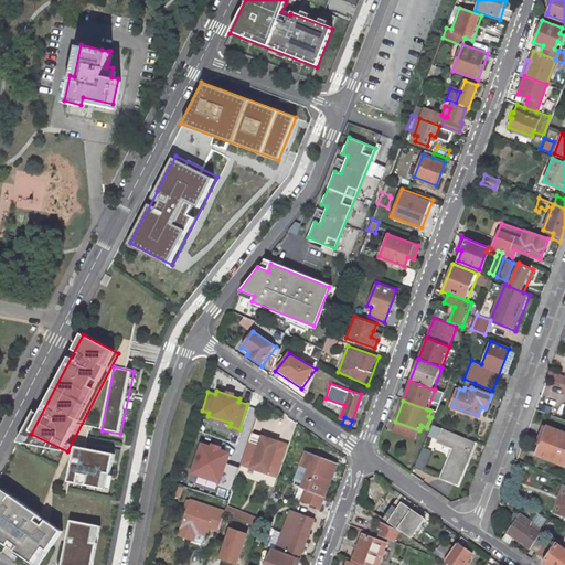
[(438,440),(444,428),(433,425),(428,436),(438,440)]
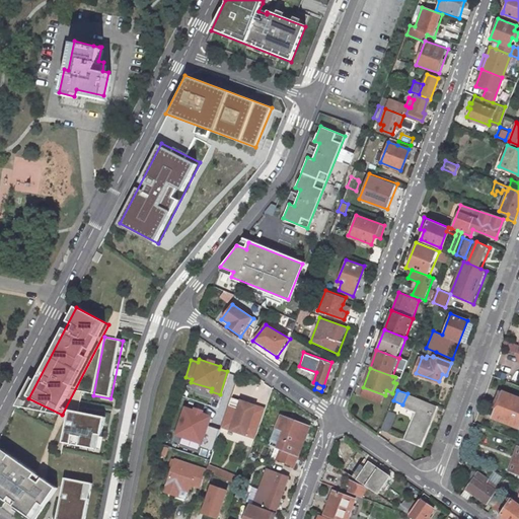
[(518,397),(502,390),(492,418),(518,428),(518,426),(518,397)]
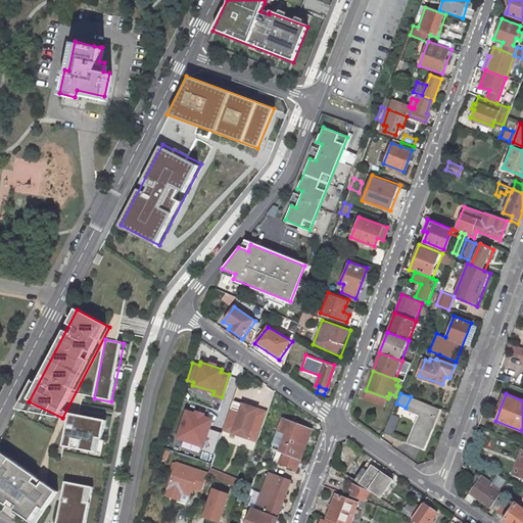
[(406,410),(419,415),(407,443),(425,450),(442,410),(411,396),(406,408),(406,410)]
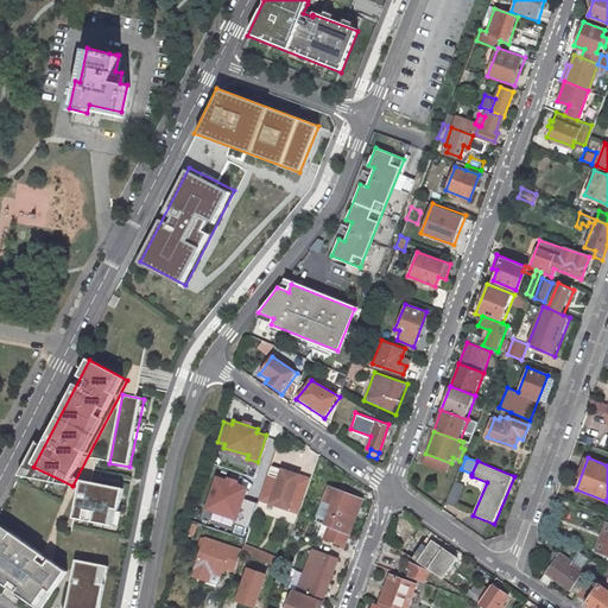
[(295,473),(270,464),(267,473),(292,481),(295,473)]
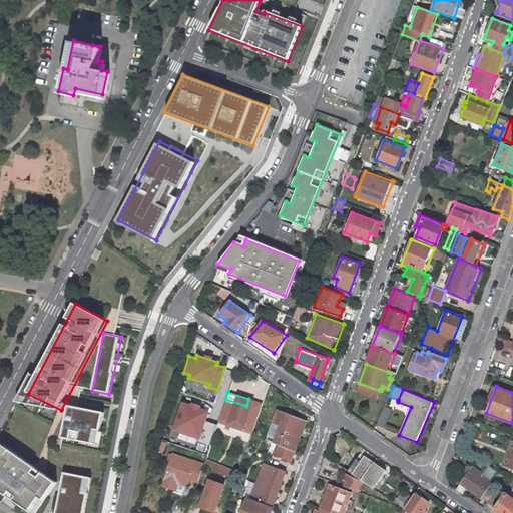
[(246,406),(225,399),(218,420),(251,432),(261,403),(248,399),(246,406)]
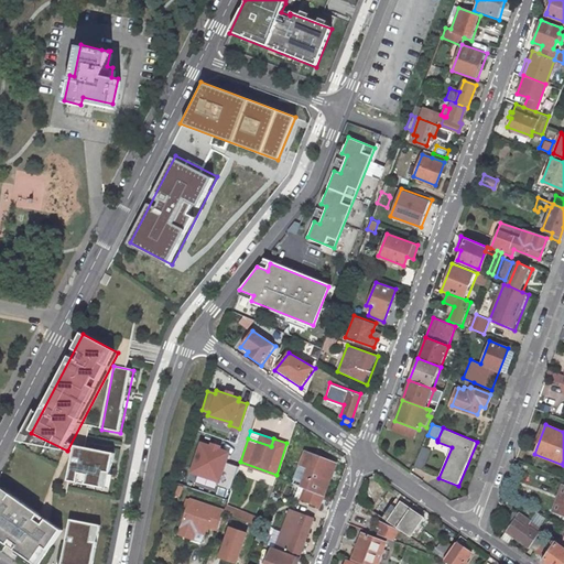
[(201,442),(191,470),(218,480),(216,485),(230,489),(239,465),(225,461),(228,452),(201,442)]
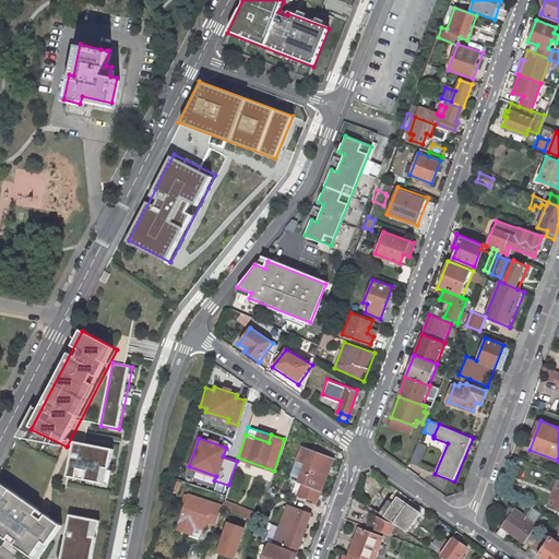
[(73,451),(69,477),(109,485),(111,475),(116,448),(75,440),(73,451)]
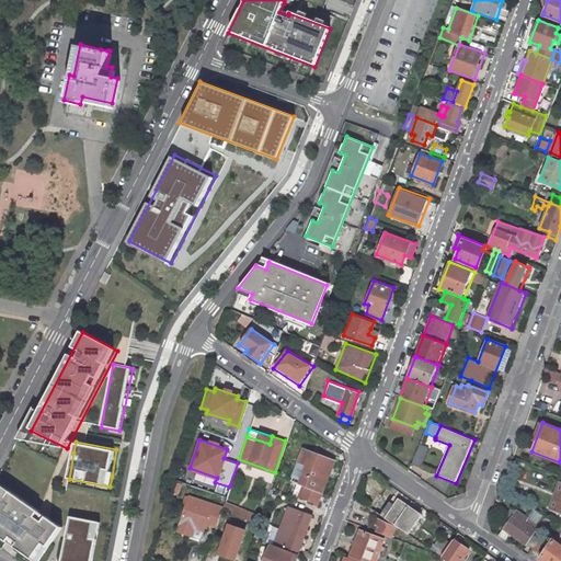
[(422,468),(430,448),(420,444),(412,464),(422,468)]
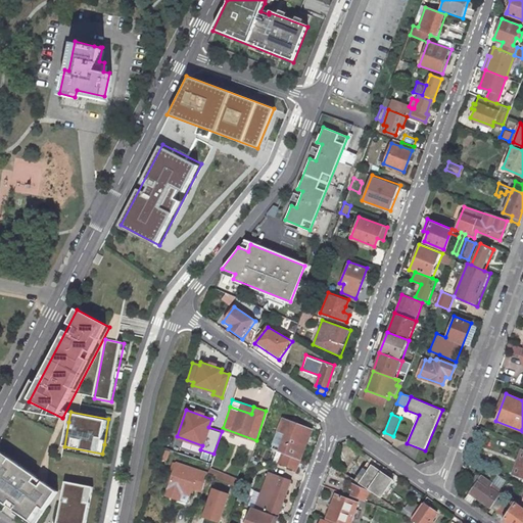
[(311,429),(282,419),(278,431),(284,433),(279,447),(300,456),(311,429)]
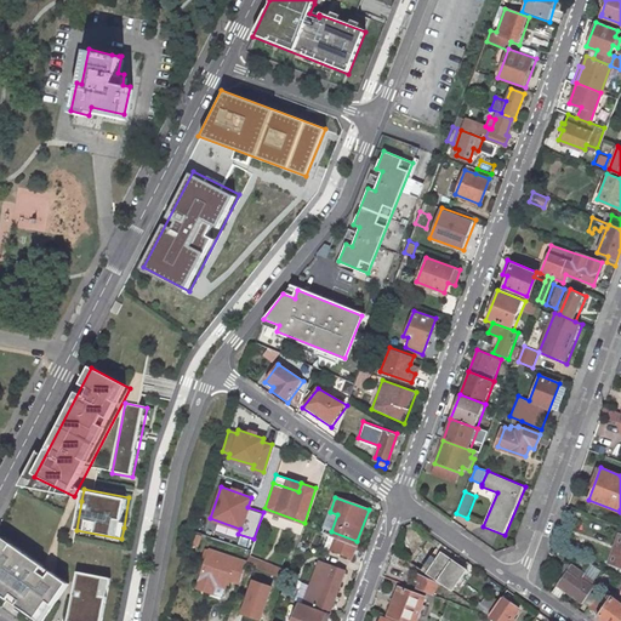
[(331,531),(337,514),(330,512),(324,529),(331,531)]
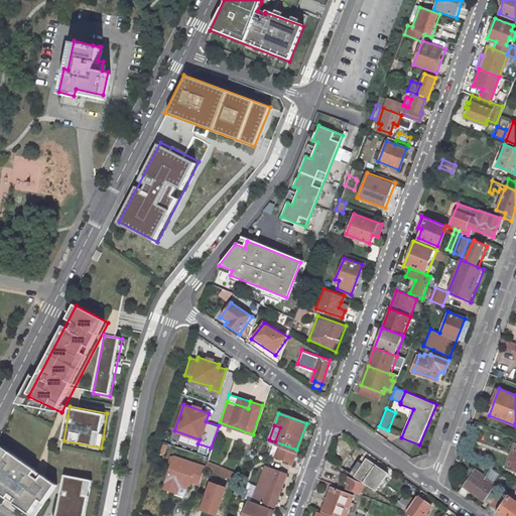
[(515,472),(515,442),(514,442),(504,468),(515,472)]
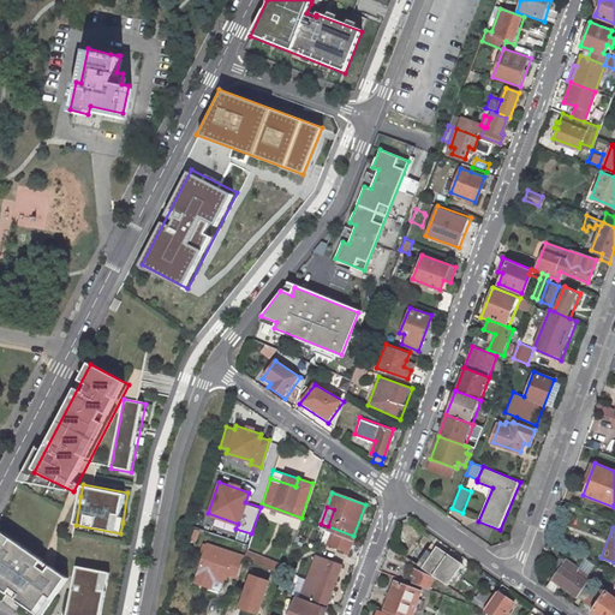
[(4,531),(0,536),(0,586),(7,592),(39,614),(45,614),(71,578),(55,566),(51,562),(43,559),(4,531)]
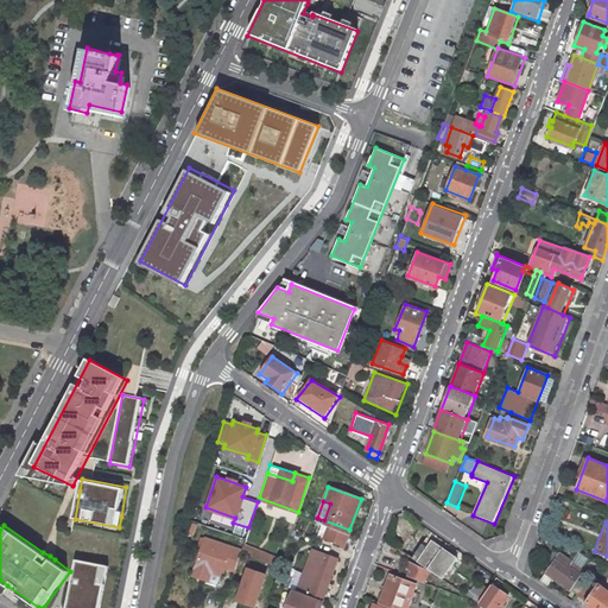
[(327,538),(343,544),(347,532),(330,526),(327,538)]
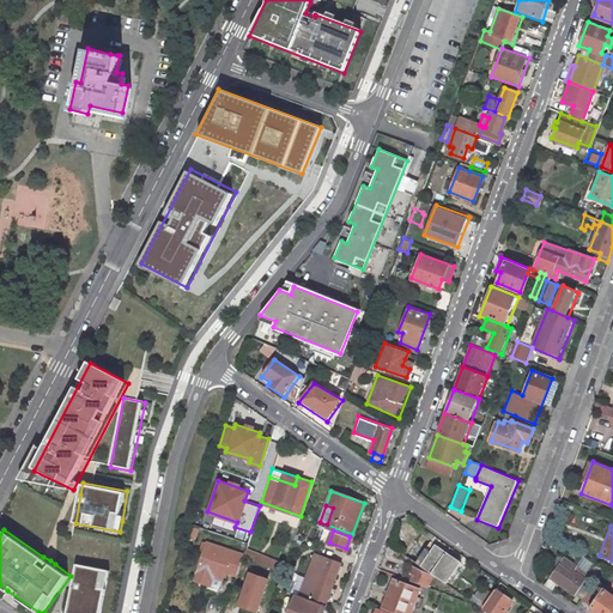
[(414,560),(445,582),(459,560),(429,539),(414,560)]
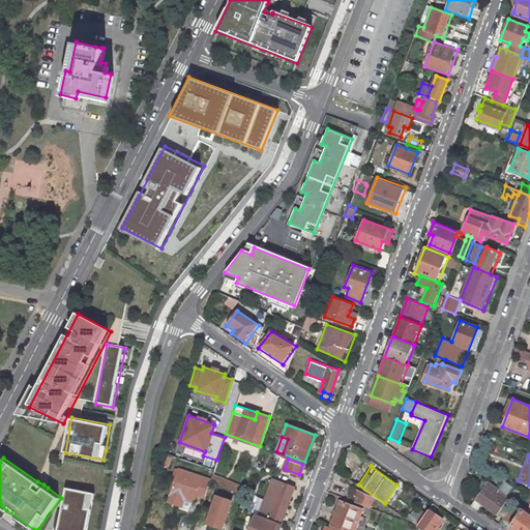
[(175,475),(168,499),(179,504),(182,496),(185,495),(193,497),(195,492),(204,495),(209,480),(210,477),(178,467),(175,475)]
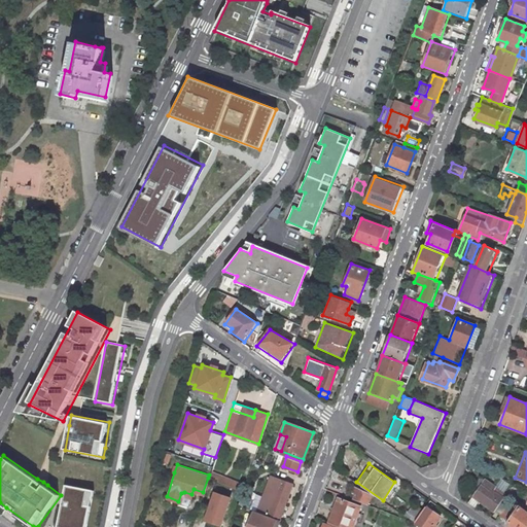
[(291,482),(270,475),(256,511),(268,515),(268,514),(279,518),(291,482)]
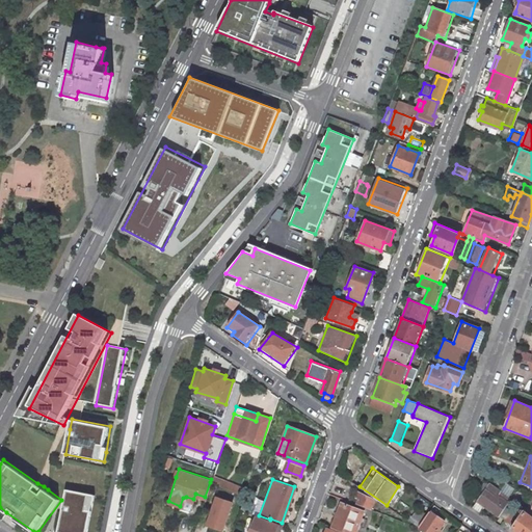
[(478,498),(486,485),(483,483),(474,496),(478,498)]
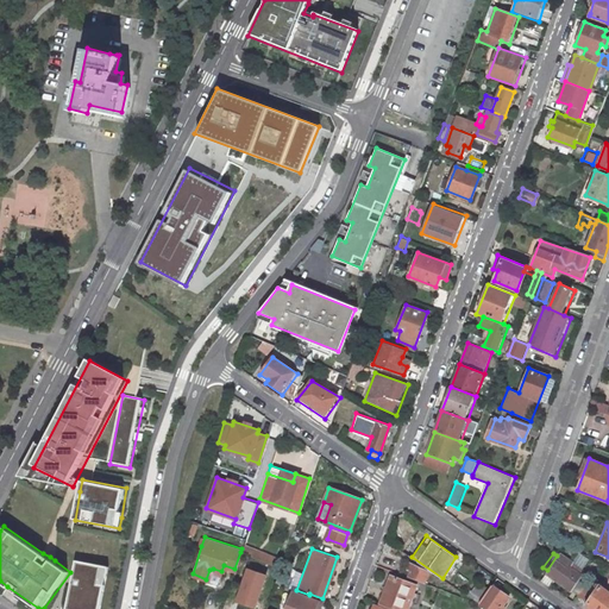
[(546,576),(556,582),(557,581),(572,591),(582,577),(572,571),(575,567),(559,557),(546,576)]
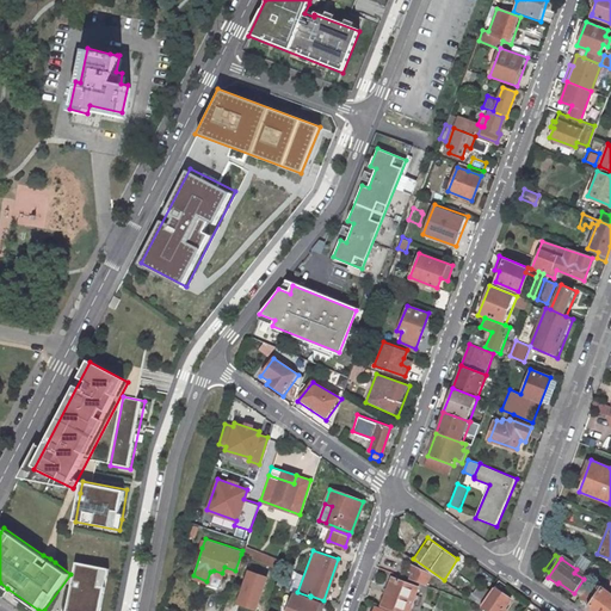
[(75,574),(67,610),(103,610),(111,568),(78,562),(75,574)]
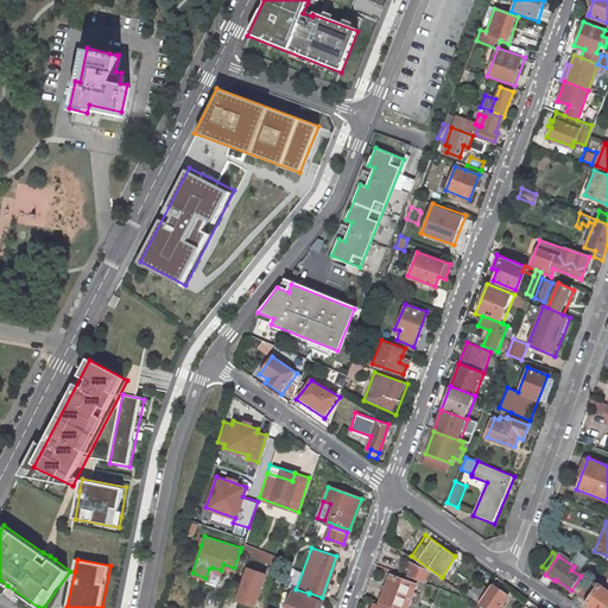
[(409,575),(424,581),(428,570),(425,568),(409,562),(406,568),(411,569),(409,575)]
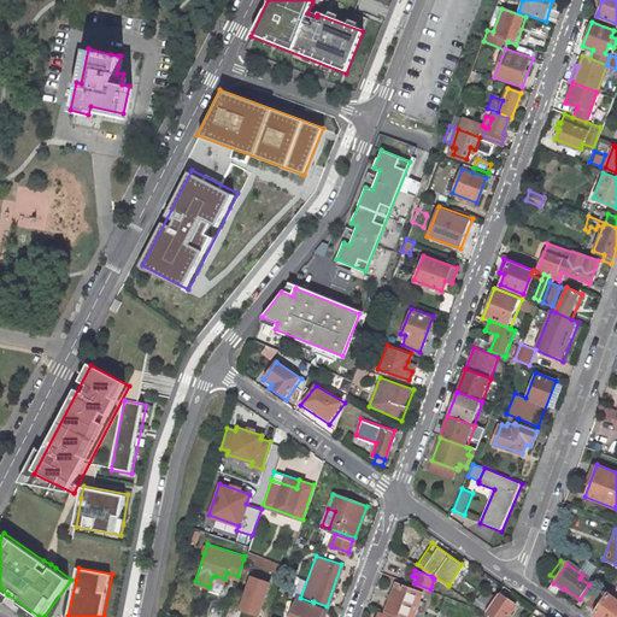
[(260,616),(272,583),(252,577),(240,612),(256,616),(260,616)]
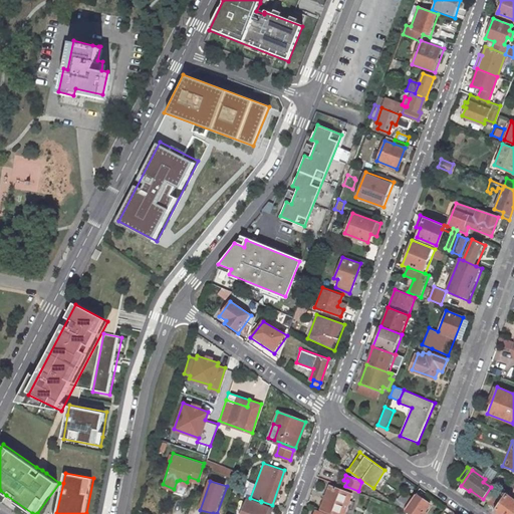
[(342,513),(350,494),(329,486),(321,509),(335,513),(342,513)]
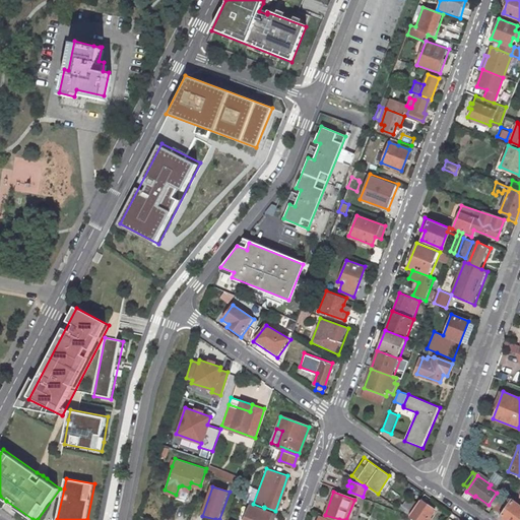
[(474,497),(466,492),(463,497),(470,502),(474,497)]
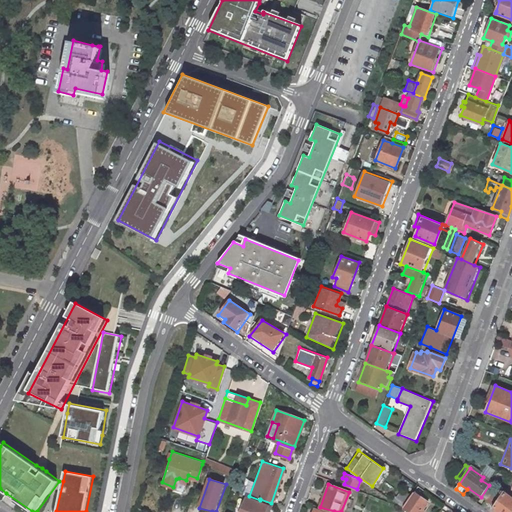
[(503,489),(496,486),(486,502),(499,511),(511,511),(511,487),(510,494),(503,489)]
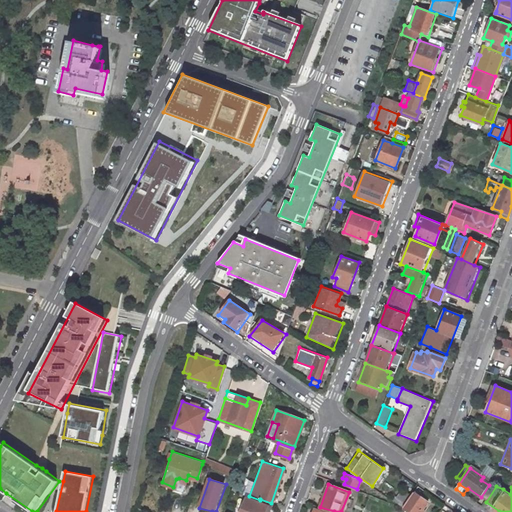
[(410,493),(402,487),(393,500),(402,506),(410,493)]
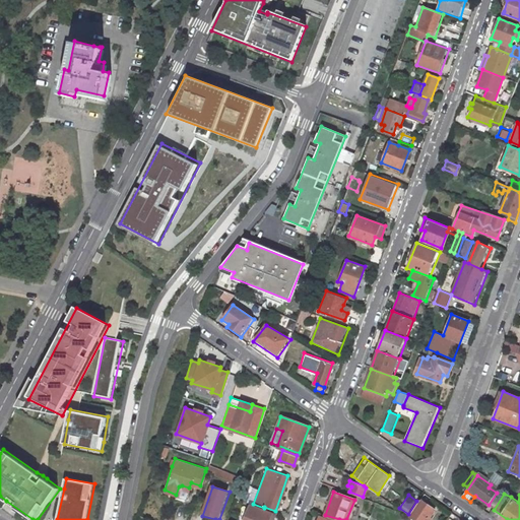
[(416,519),(423,519),(432,507),(418,498),(408,514),(411,516),(416,519)]
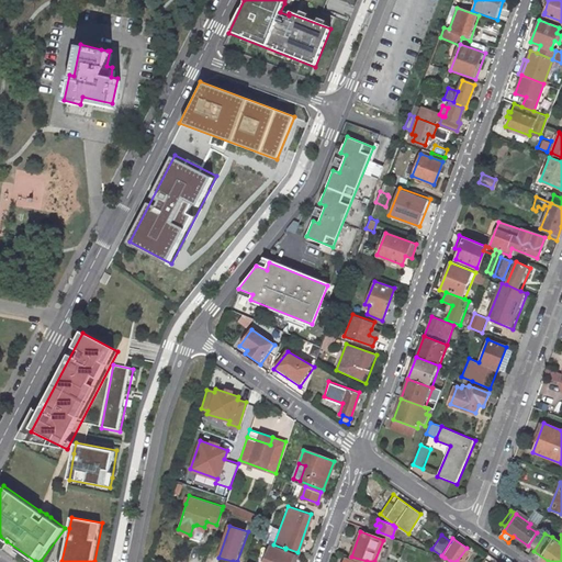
[(293,561),(295,557),(269,546),(262,561),(293,561)]
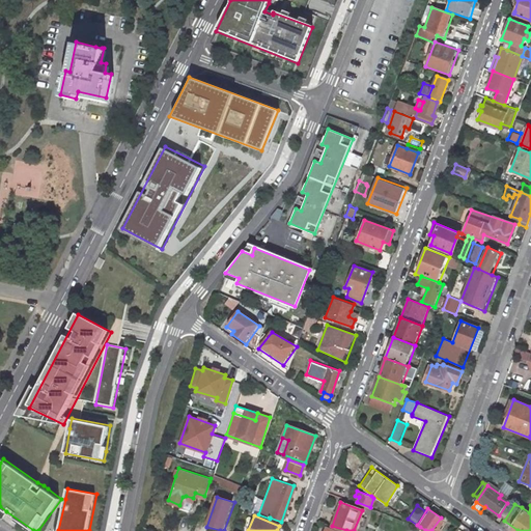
[(436,530),(444,520),(441,518),(431,530),(436,530)]
